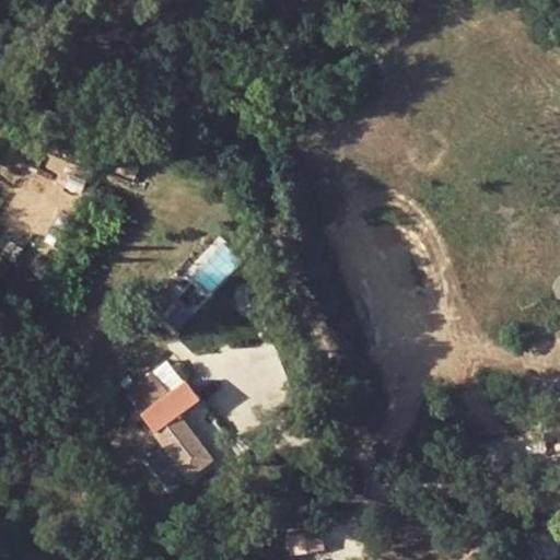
[(189,476),(212,457),(191,428),(210,412),(199,397),(187,381),(142,412),(166,445),(185,470),(189,476)]
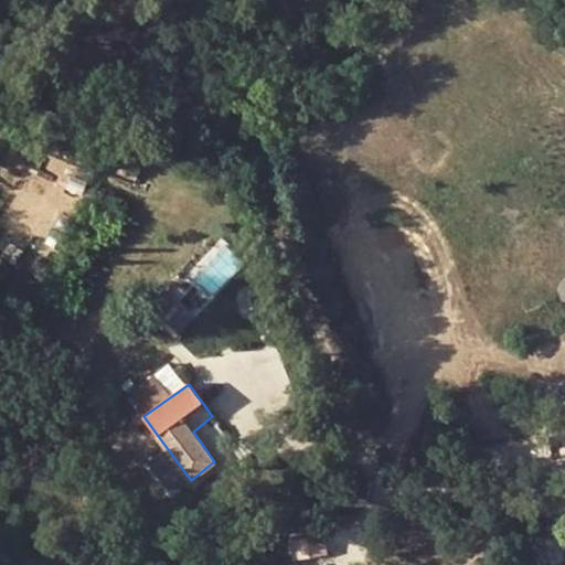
[(187,475),(168,449),(157,456),(177,482),(187,475)]
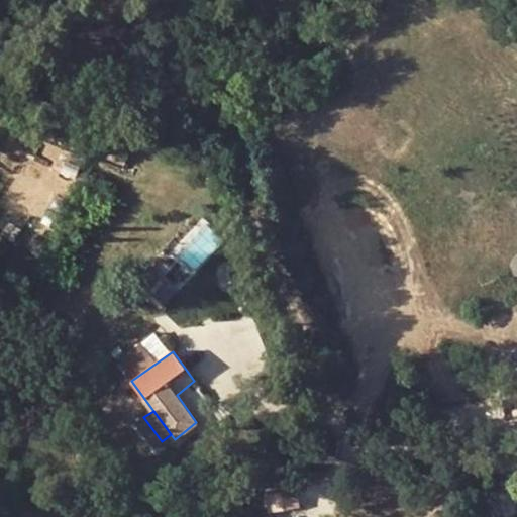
[(516,419),(504,422),(507,437),(516,435),(516,419)]
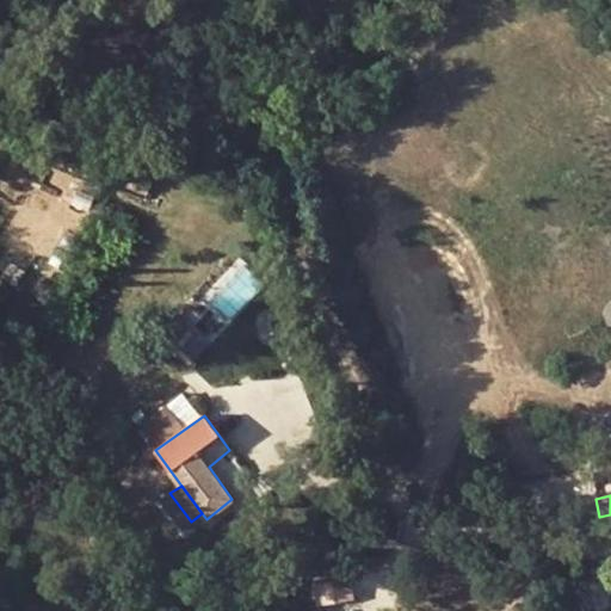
[(340,580),(318,582),(320,602),(353,599),(351,578),(340,580)]
